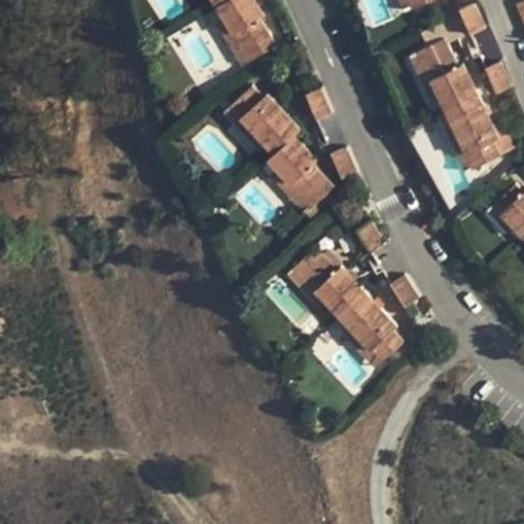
[(250,62),(274,47),(258,21),(263,18),(252,0),(225,0),(215,6),(223,20),(250,62)]
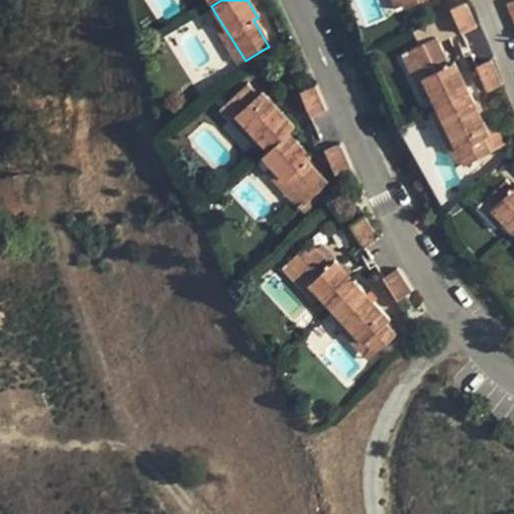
[(405,9),(401,0),(391,0),(396,12),(405,9)]
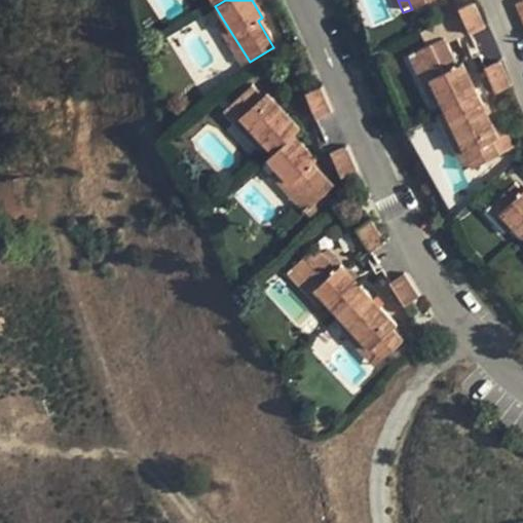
[(408,0),(412,9),(435,0),(408,0)]
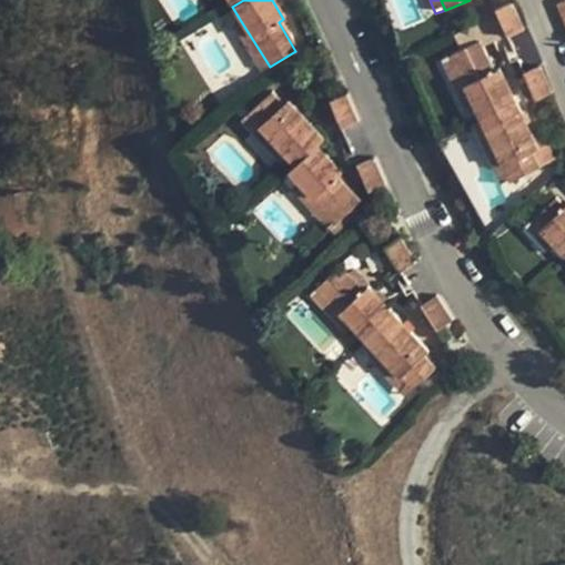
[(564,1),(555,4),(562,21),(564,20),(564,1)]
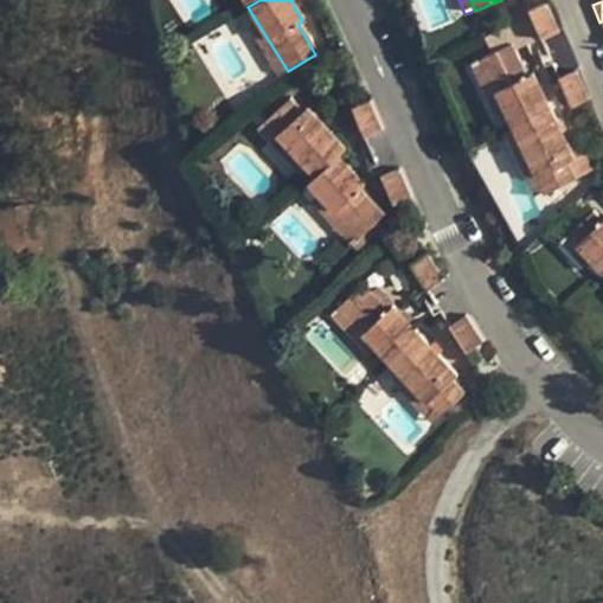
[(546,4),(528,12),(540,40),(558,32),(546,4)]
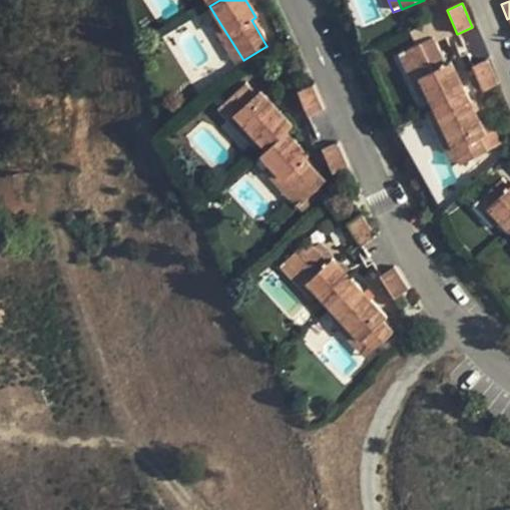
[(243,60),(217,19),(209,23),(235,65),(243,60)]
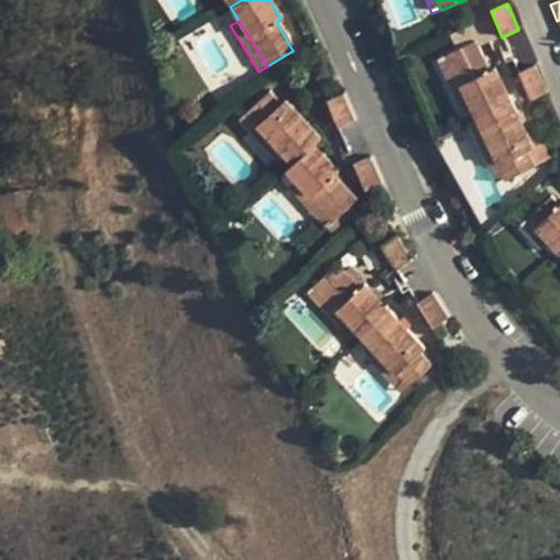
[(474,42),(446,55),(470,103),(476,118),(509,102),(494,69),(489,72),(474,42)]
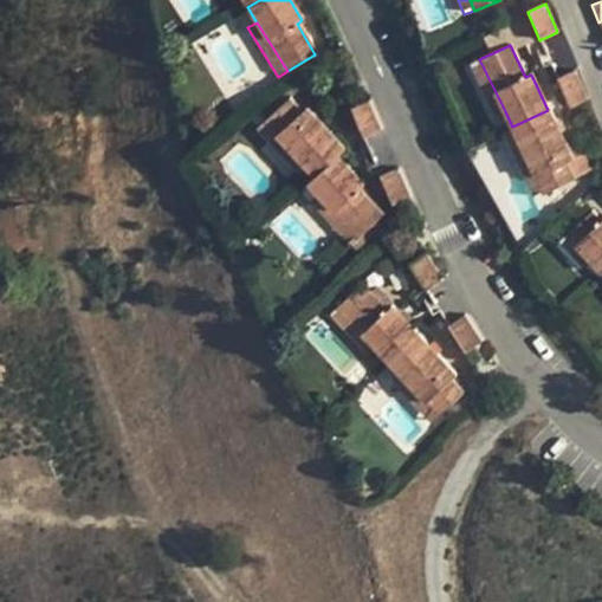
[(505,111),(479,59),(470,64),(494,116),(505,111)]
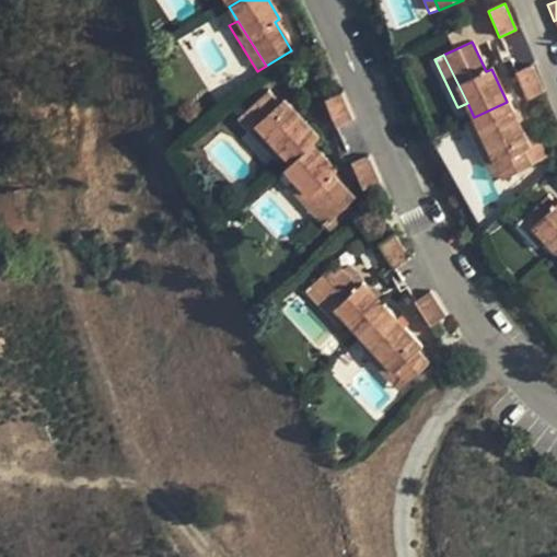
[(531,65),(514,72),(526,100),(543,92),(531,65)]
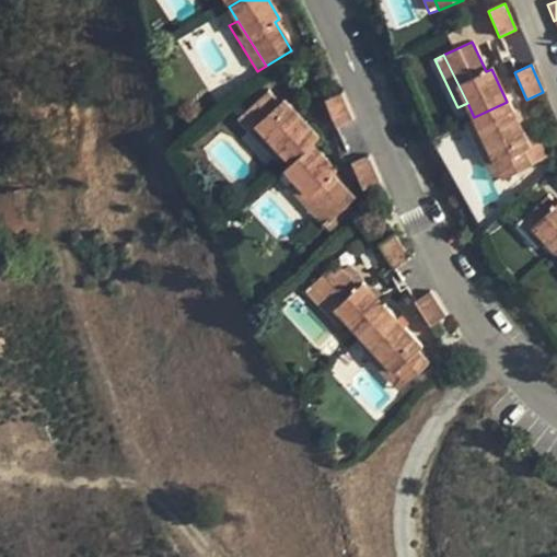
[(278,154),(288,166),(310,148),(316,142),(282,103),(278,106),(267,93),(243,113),(278,154)]
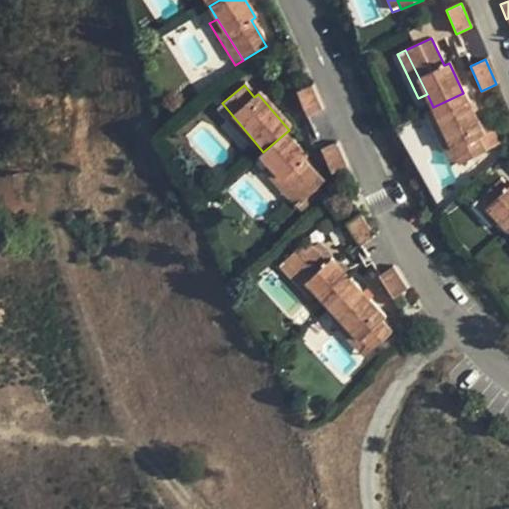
[(311,86),(296,92),(306,117),(322,111),(311,86)]
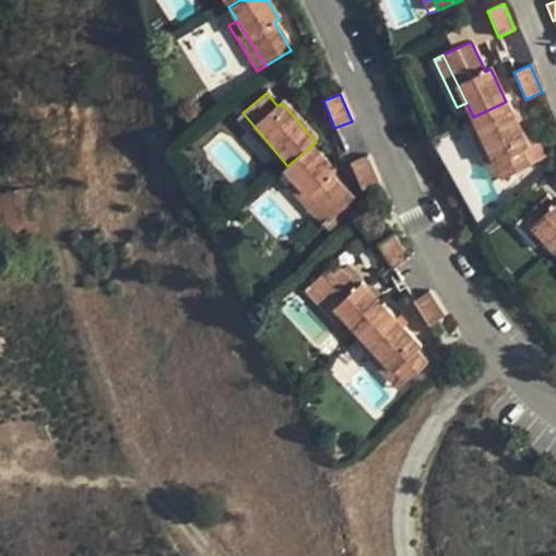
[(506,102),(473,117),(480,131),(503,179),(531,166),(523,151),(529,149),(506,102)]
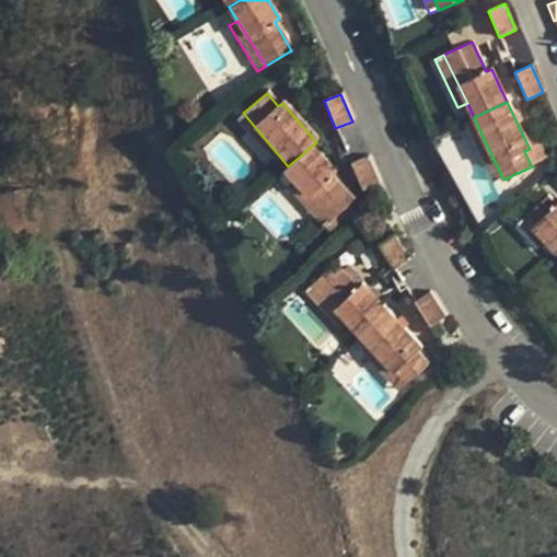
[(278,154),(243,113),(235,119),(270,160),(278,154)]
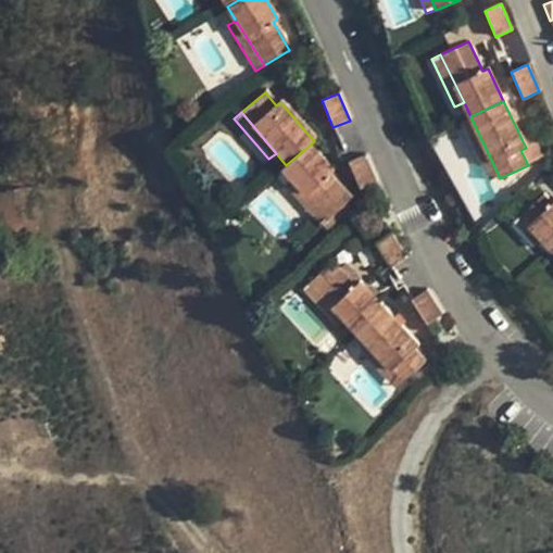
[(500,178),(477,130),(468,135),(486,172),(491,184),(500,178)]
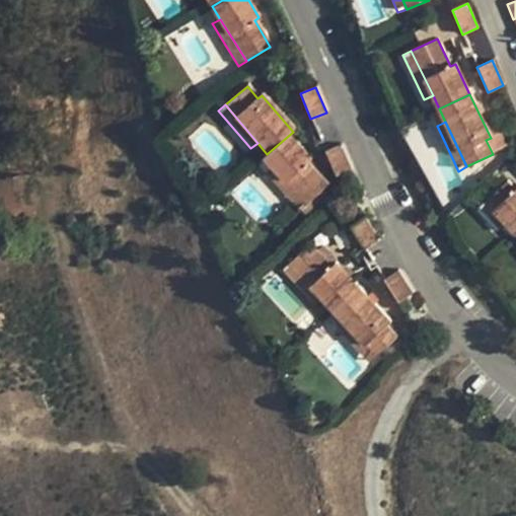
[(271,170),(303,208),(324,190),(304,166),(308,162),(287,137),(267,154),(262,158),(271,170)]
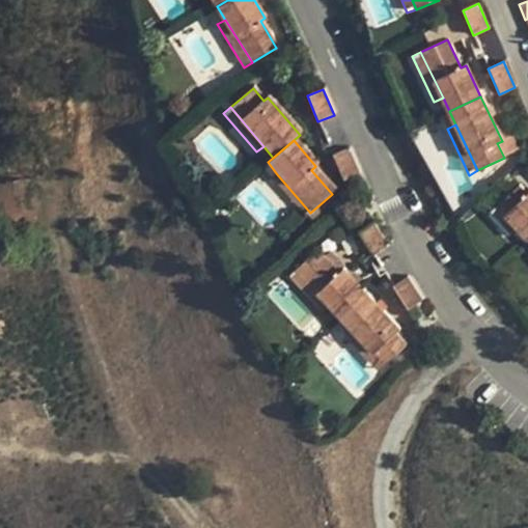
[(349,149),(333,156),(343,181),(359,174),(349,149)]
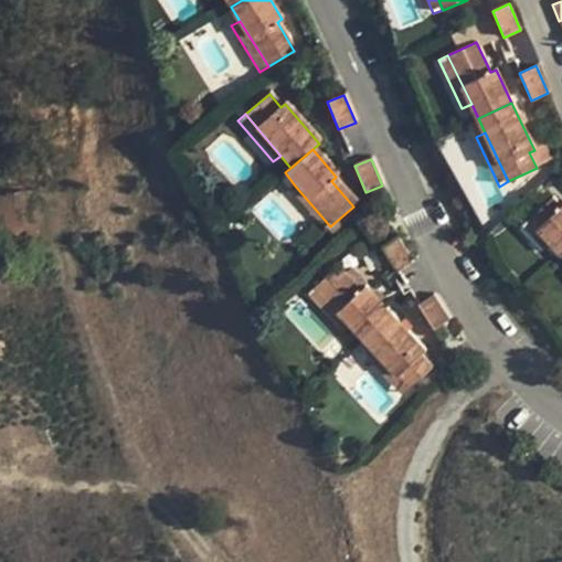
[(330,226),(295,186),(287,192),(322,233),(330,226)]
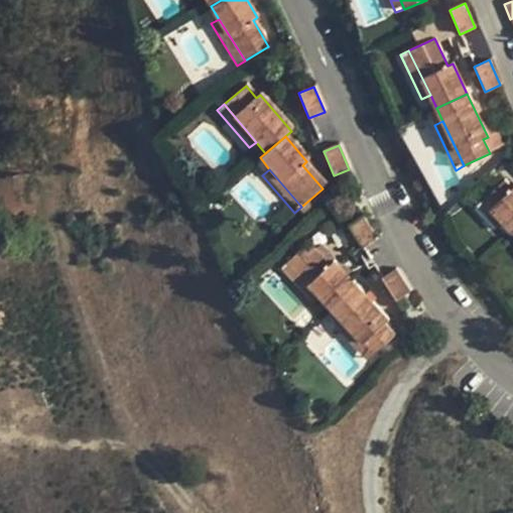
[(512,188),(504,180),(483,200),(503,223),(512,232),(512,188)]
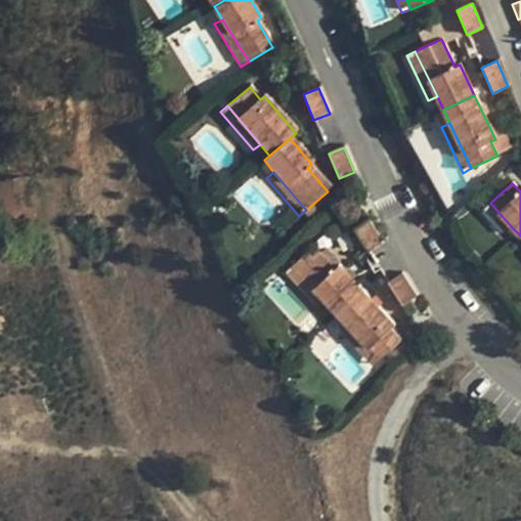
[(511,226),(490,203),(483,209),(505,232),(511,226)]
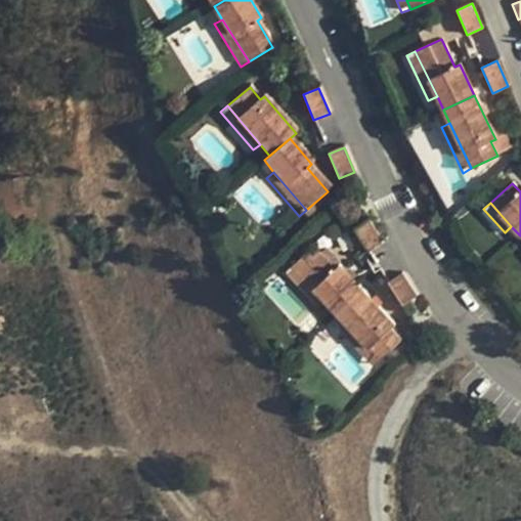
[(368,220),(354,229),(368,252),(383,244),(368,220)]
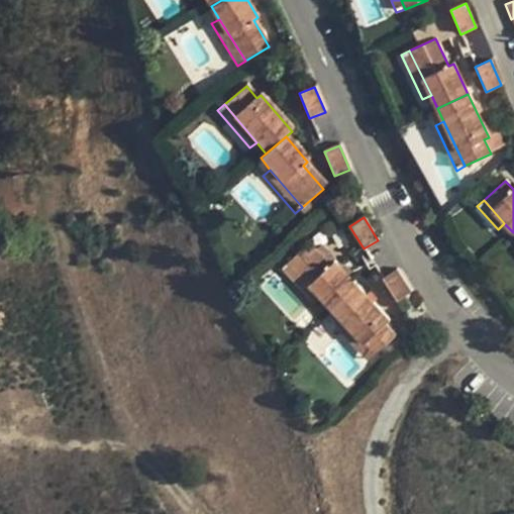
[(321,298),(331,309),(356,286),(334,262),(330,265),(309,242),(288,262),(321,298)]
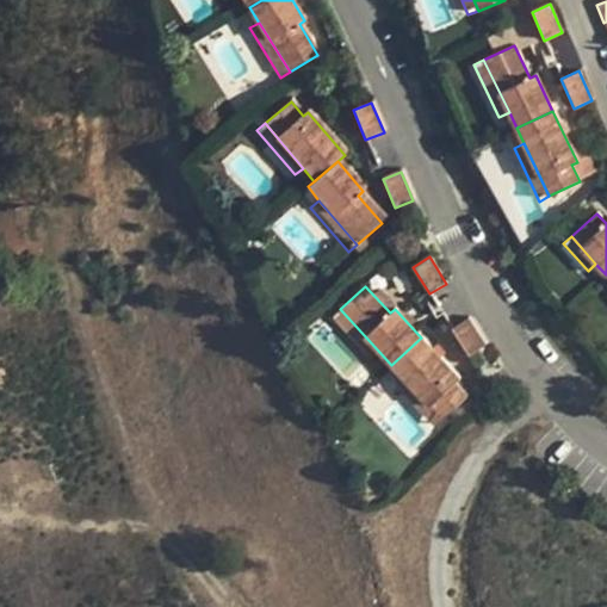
[(379,352),(340,309),(333,316),(372,359),(379,352)]
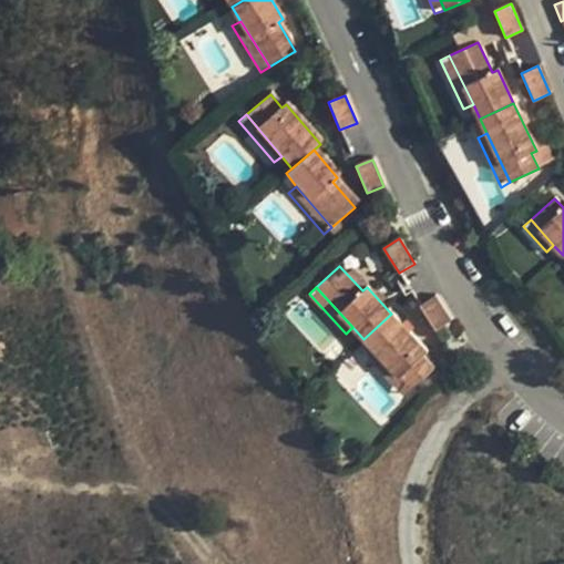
[(434,297),(420,306),(434,331),(451,321),(434,297)]
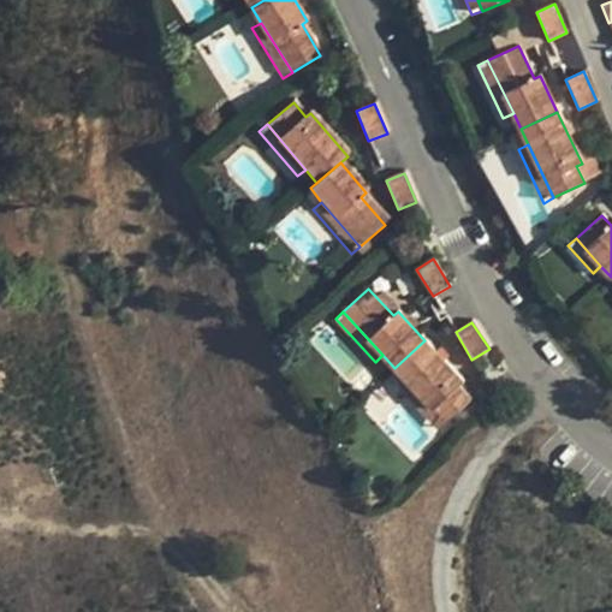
[(406,380),(446,425),(471,402),(458,387),(463,382),(425,340),(394,368),(406,380)]
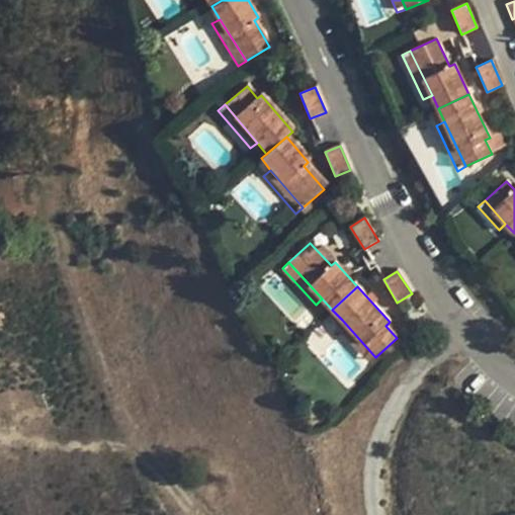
[(375,357),(342,320),(335,326),(368,362),(375,357)]
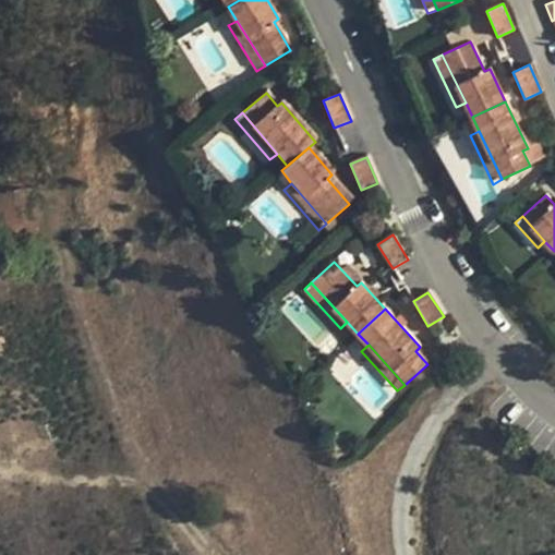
All buildings are outlined.
